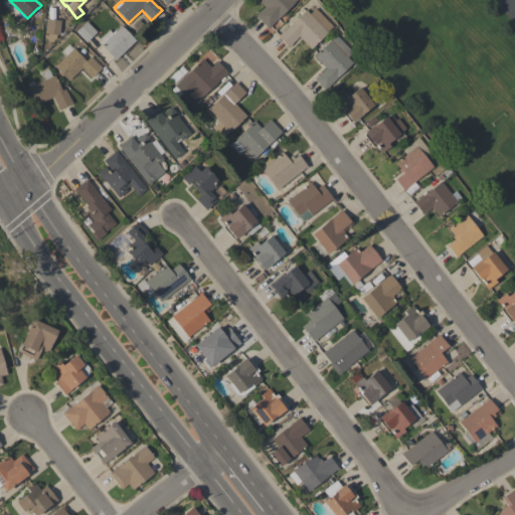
[(296,0),(268,28),(254,15),(264,7),(258,0),(296,0)]
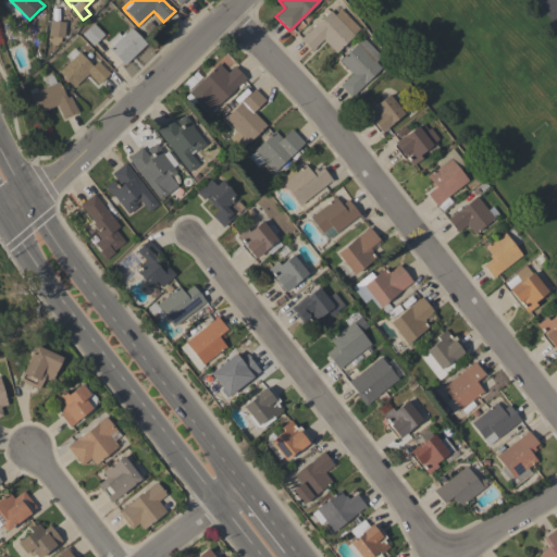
[(359,28),(353,35),(354,35),(336,52),(323,39),(311,51),(300,39),(324,15),(322,14),(326,10),(329,11),(330,10),(334,15),(341,9),(359,28)]
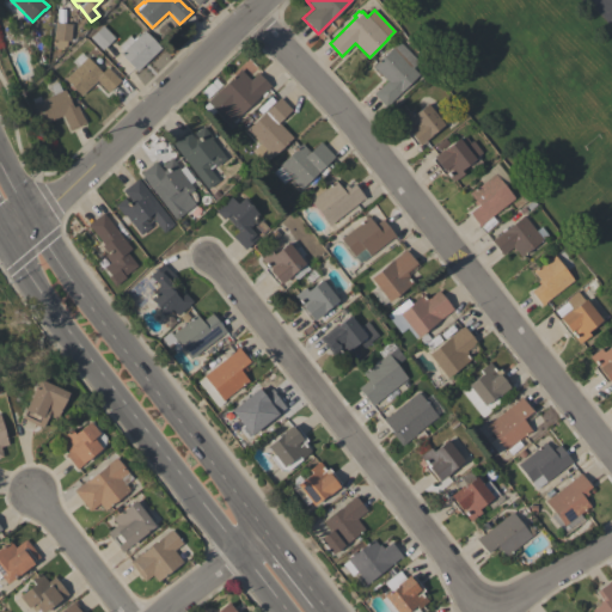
[(69,42),(53,40),(54,31),(51,31),(53,24),(54,24),(54,23),(72,24),(69,42)]
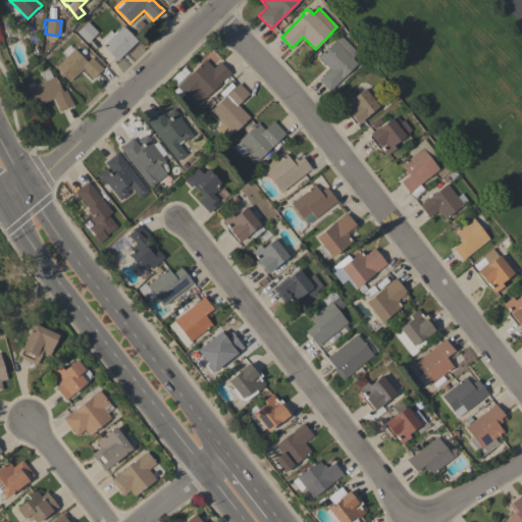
[(134,27),(139,20),(145,25),(139,32),(134,27)]
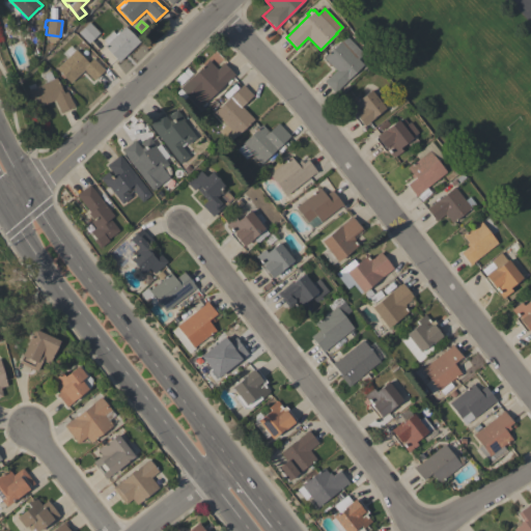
[(100,33),(88,44),(78,32),(88,22),(100,33)]
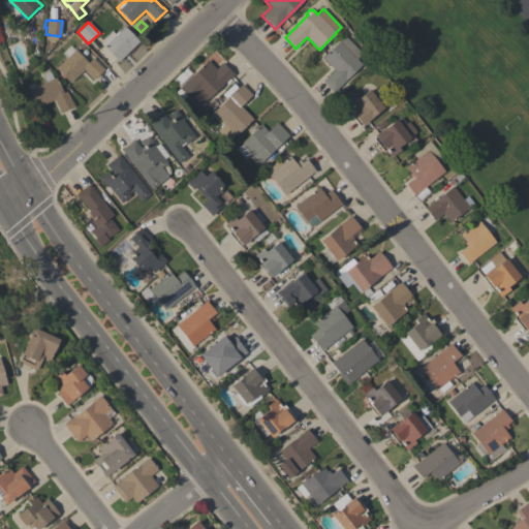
[(118,62),(103,47),(106,43),(102,39),(111,31),(114,34),(118,30),(119,31),(124,26),(138,41),(118,62)]
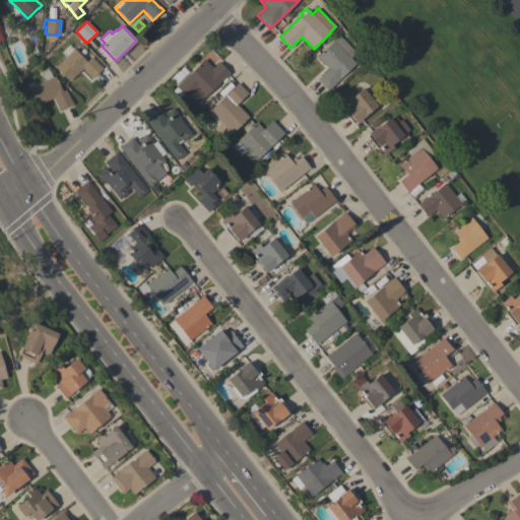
[(354,53),(349,58),(355,63),(331,86),(332,87),(328,91),(317,79),(321,75),(321,76),(328,69),(316,56),(338,35),(354,53)]
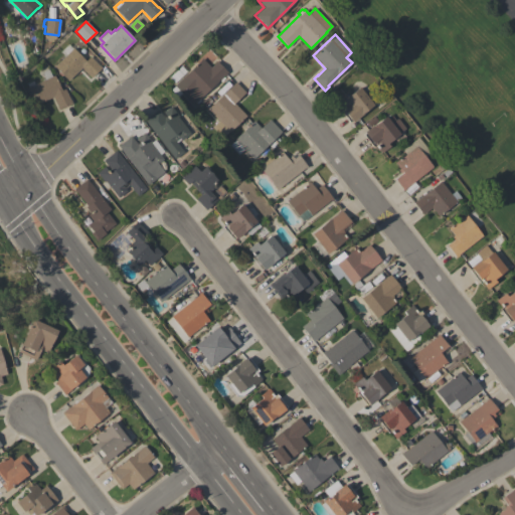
[(67,80),(62,75),(61,76),(57,73),(59,71),(54,66),(64,56),(60,51),(67,44),(72,48),(84,60),(90,56),(101,67),(91,77),(81,67),(67,80)]
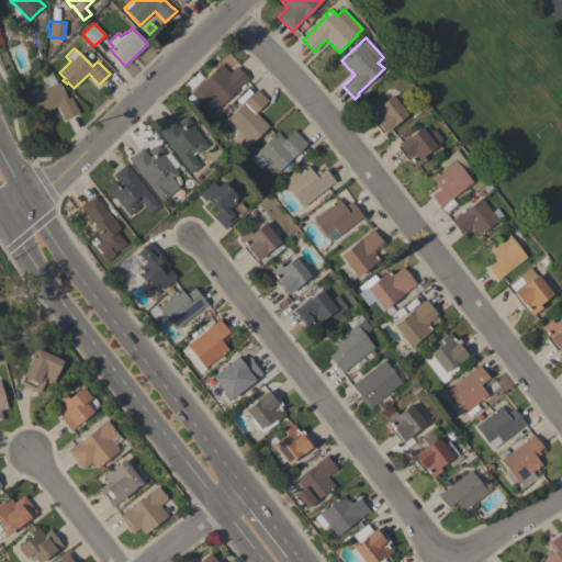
[(244,83),(245,86),(240,89),(239,87),(217,108),(218,110),(215,113),(214,112),(210,115),(189,93),(221,64),(229,74),(236,67),(248,79),(244,83)]
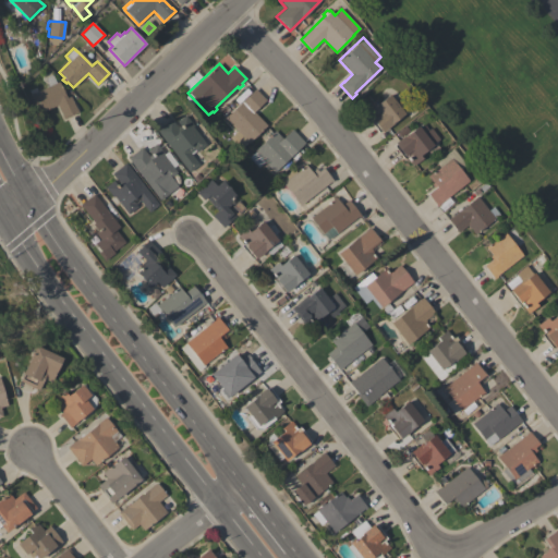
[(48,86),(45,79),(51,74),(56,83),(58,82),(65,96),(69,94),(77,112),(63,119),(57,105),(39,113),(31,95),(48,86)]
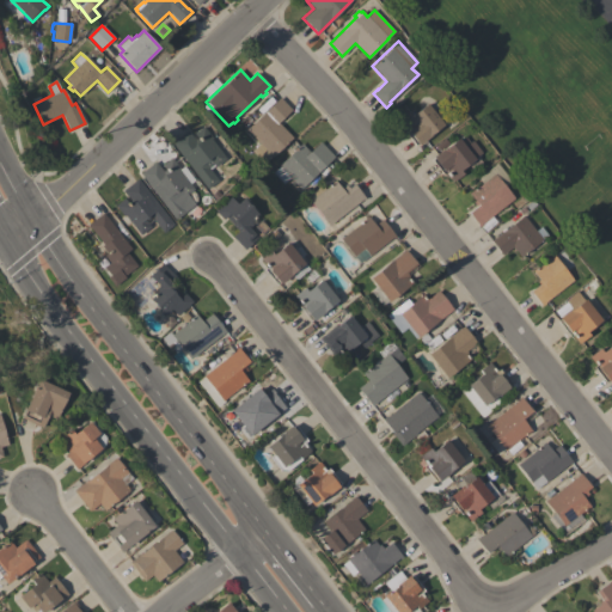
[(251,152),(259,144),(246,129),(279,98),(291,110),(277,123),(292,138),(273,157),(271,157),(264,164),(251,152)]
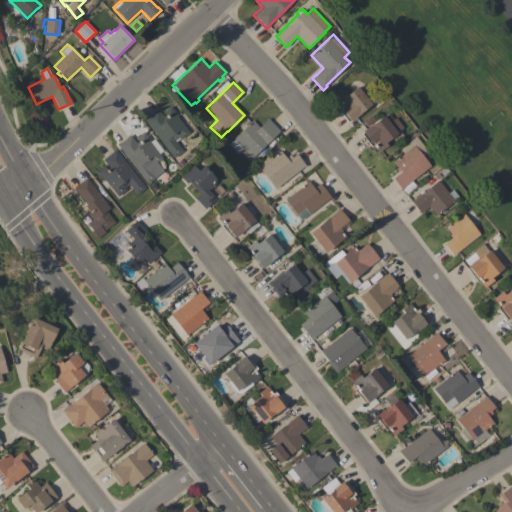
[(371,105),(350,122),(349,120),(347,121),(337,109),(339,107),(334,100),(342,93),(344,96),(356,86),(371,105)]
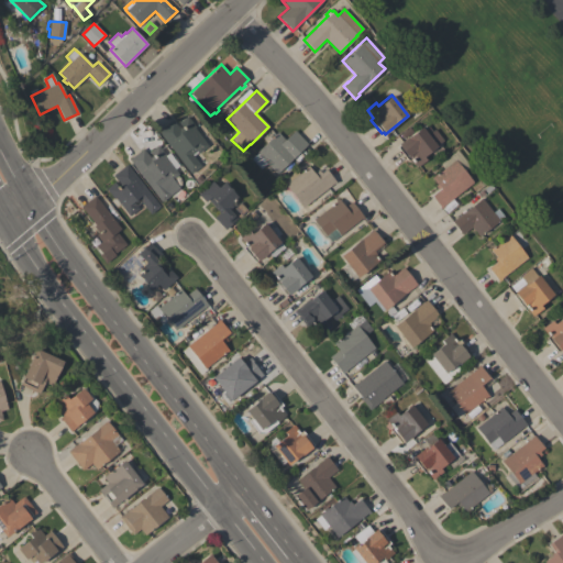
[(157,131),(172,120),(176,124),(187,117),(195,127),(194,128),(208,146),(198,154),(196,151),(191,154),(200,166),(190,174),(157,131)]
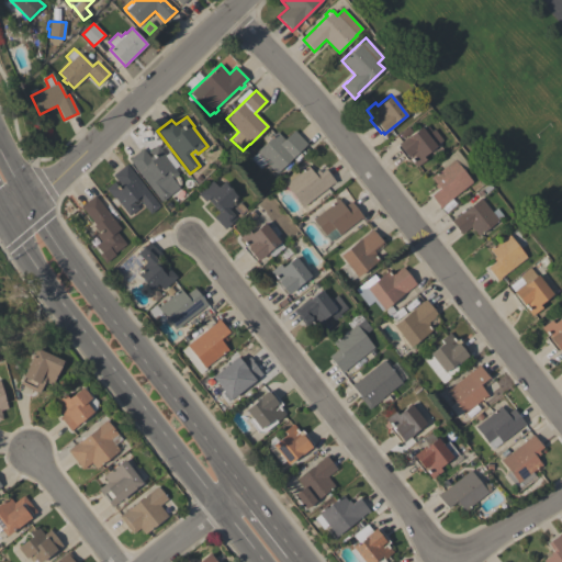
[(423,157),(425,160),(416,167),(411,159),(407,161),(395,147),(397,145),(397,144),(408,136),(420,126),(423,128),(427,125),(431,131),(434,128),(442,139),(437,144),(442,149),(434,157),(429,152),(423,157)]
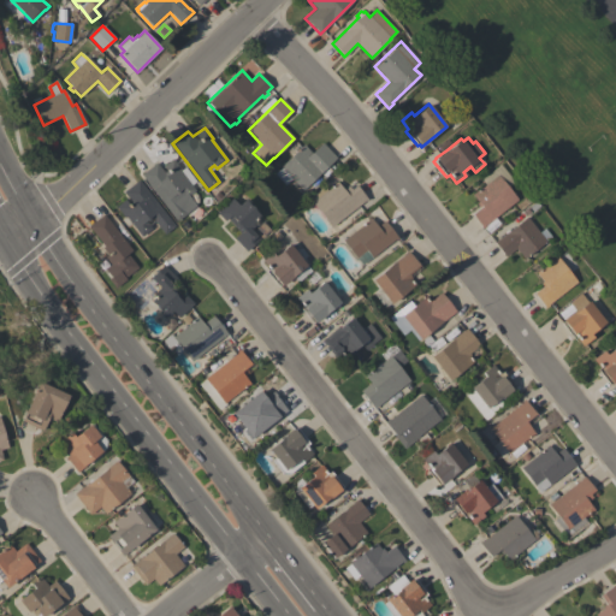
[(291,178),(285,185),(274,175),(280,167),(303,144),(312,153),(323,143),(336,158),(313,181),(317,184),(309,191),(306,188),(302,190),(291,178)]
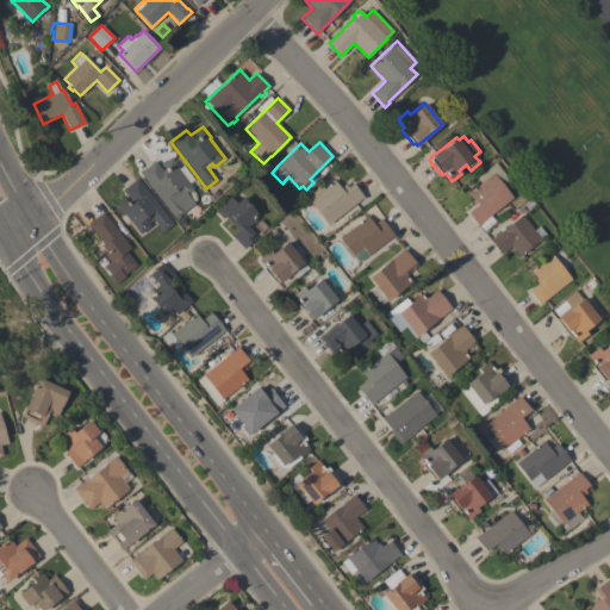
[(139,173),(155,161),(163,172),(166,169),(161,165),(170,157),(179,168),(178,169),(193,190),(185,195),(190,201),(182,207),(186,211),(175,219),(139,173)]
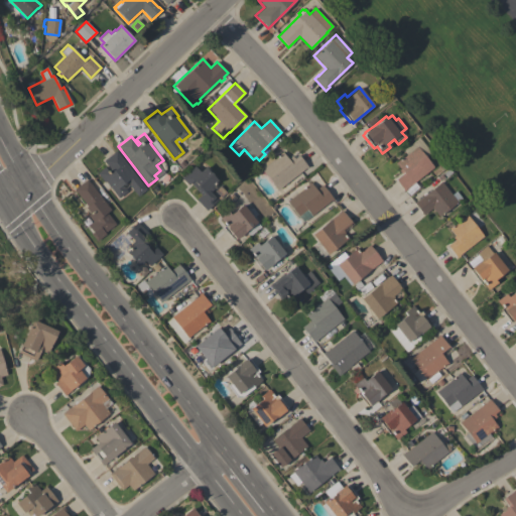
[(405,189),(406,190),(404,191),(395,179),(402,173),(395,163),(399,159),(400,160),(407,155),(403,149),(413,142),(416,146),(417,146),(433,167),(405,189)]
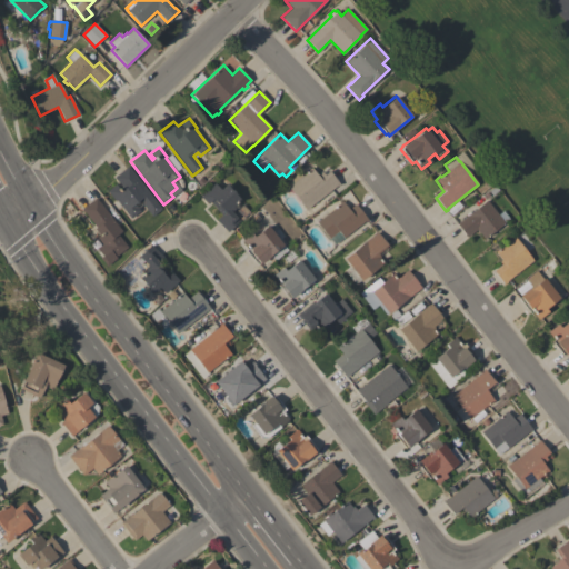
[(161,209),(151,217),(142,206),(138,209),(140,211),(130,219),(116,200),(115,201),(107,191),(118,182),(113,177),(128,166),(161,209)]
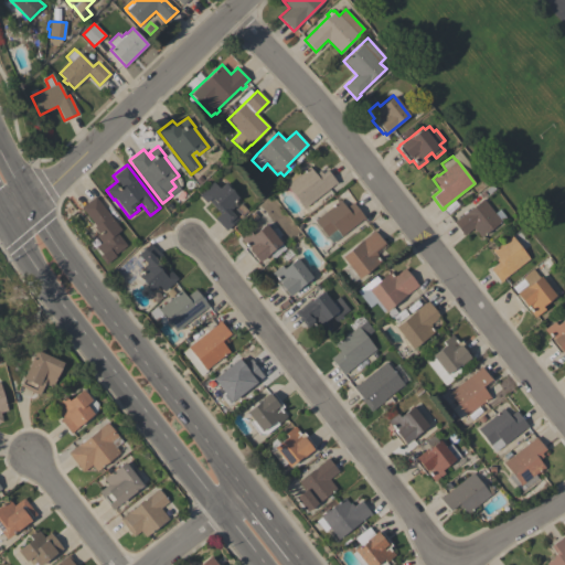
[(304,209),(281,180),(291,170),(295,172),(296,170),(300,174),(307,170),(306,169),(309,167),(315,174),(319,170),(321,173),(321,174),(321,176),(327,170),(337,183),(336,184),(334,184),(304,209)]
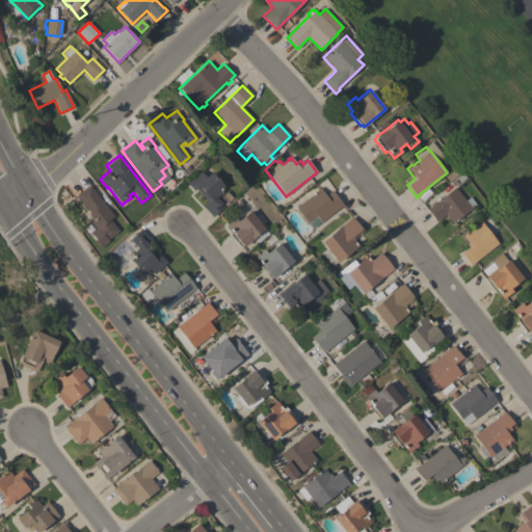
[(202,206),(207,201),(202,196),(203,195),(196,188),(194,190),(187,184),(201,171),(206,178),(212,171),(218,178),(216,179),(224,186),(220,190),(222,193),(220,196),(219,195),(216,198),(221,204),(219,206),(221,208),(213,217),(202,206)]
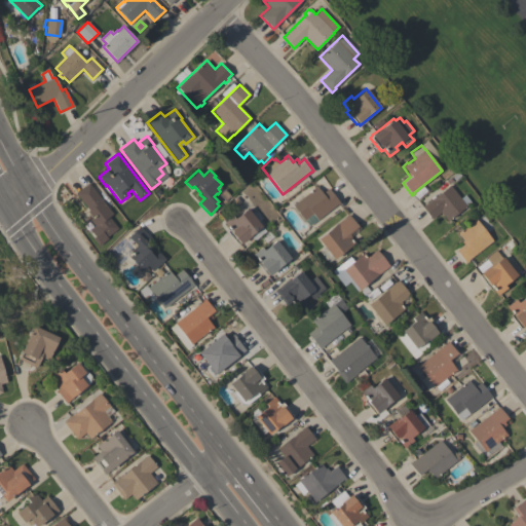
[(113,214),(109,217),(118,228),(106,237),(108,239),(101,245),(89,230),(94,226),(89,220),(91,218),(87,212),(88,211),(75,193),(88,183),(113,214)]
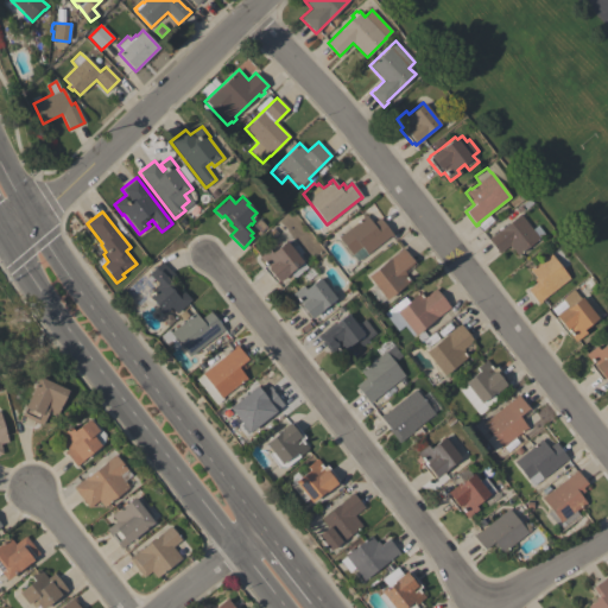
[(532,229),(536,226),(543,235),(538,238),(539,239),(518,255),(510,246),(499,254),(487,239),(491,236),(491,238),(520,214),(532,229)]
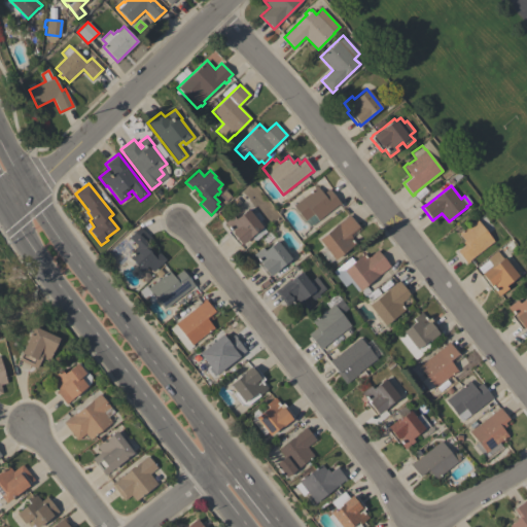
[(314,189),(313,188),(316,186),(322,194),(328,188),(340,204),(339,205),(338,205),(318,220),(313,214),(305,221),(292,206),(314,189)]
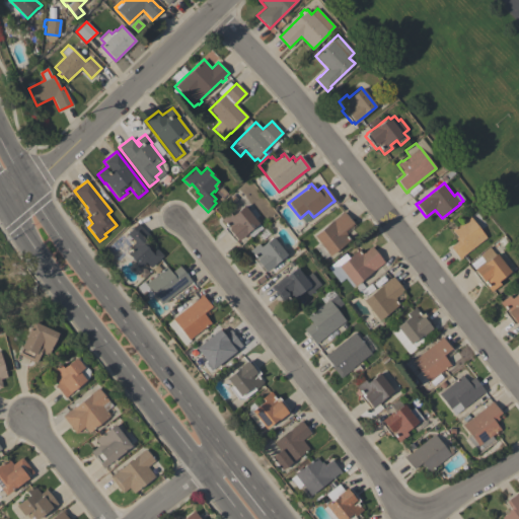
[(261,215),(254,220),(258,224),(237,241),(236,240),(234,241),(224,228),(226,227),(221,220),(229,213),(232,216),(250,201),(261,215)]
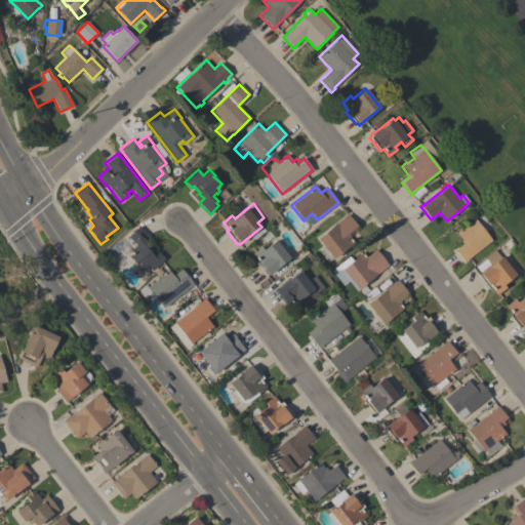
[(346,215),(347,213),(358,227),(348,235),(354,243),(333,259),(332,257),(328,261),(318,249),(322,245),(317,239),(346,215)]
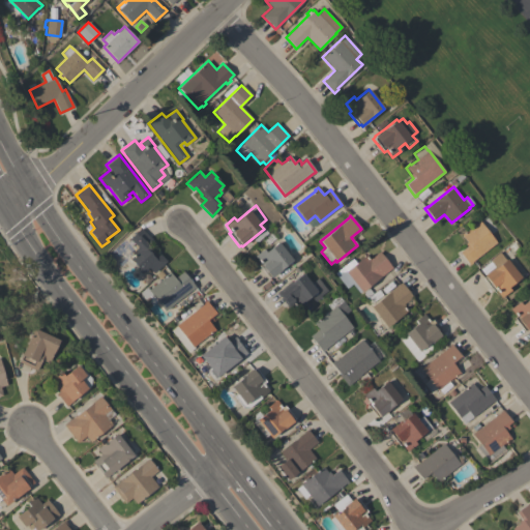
[(471,262),(472,263),(469,265),(460,253),(467,246),(465,243),(467,242),(461,235),(464,232),(465,233),(479,222),(481,224),(484,221),(491,228),(487,230),(497,242),(471,262)]
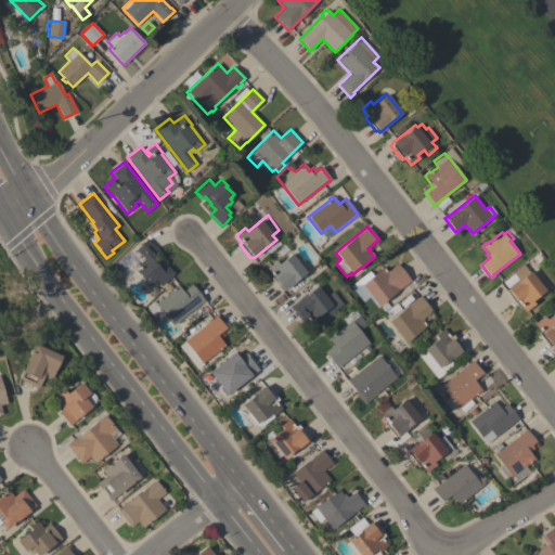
[(162,286),(155,281),(149,287),(142,281),(143,280),(141,278),(142,276),(136,271),(140,267),(138,266),(144,259),(140,255),(138,258),(133,254),(137,252),(136,250),(147,239),(158,250),(154,256),(165,268),(167,266),(175,273),(162,286)]
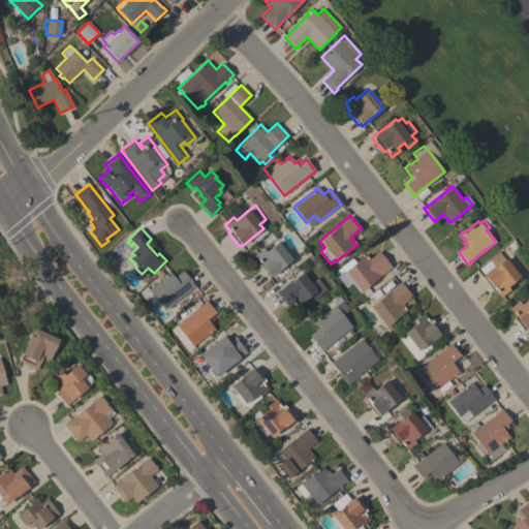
[(292,260),(281,270),(271,278),(270,277),(268,278),(257,265),(259,263),(254,255),(262,249),(265,252),(278,242),(292,260)]
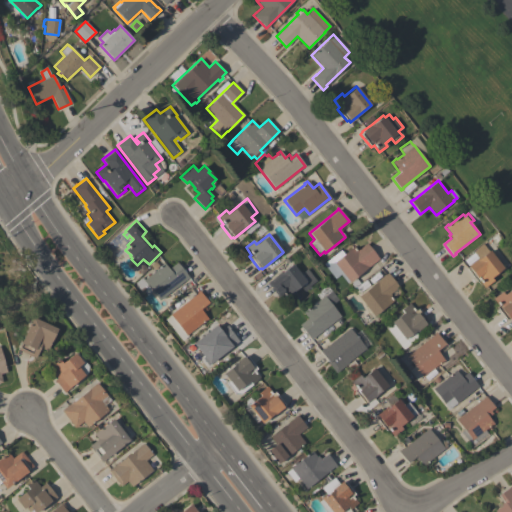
[(323,264),(331,258),(334,261),(354,246),(357,250),(367,243),(379,259),(349,282),(348,281),(346,283),(340,274),(335,279),(323,264)]
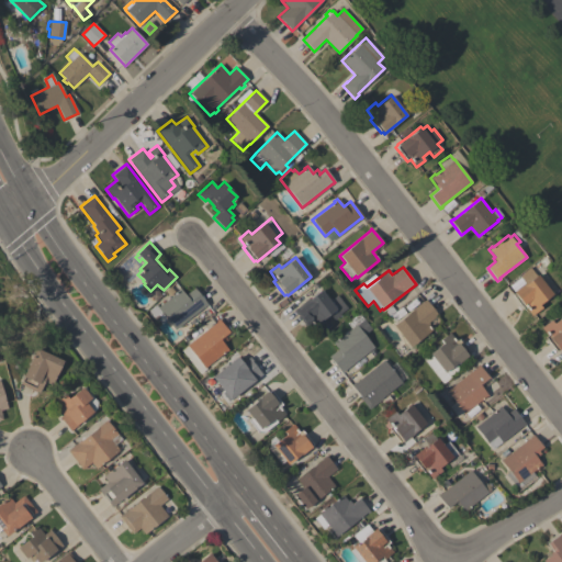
[(513,295),(514,293),(513,292),(523,285),(523,287),(544,270),(560,291),(552,298),(551,296),(539,305),(541,308),(531,316),(526,307),(524,310),(513,295)]
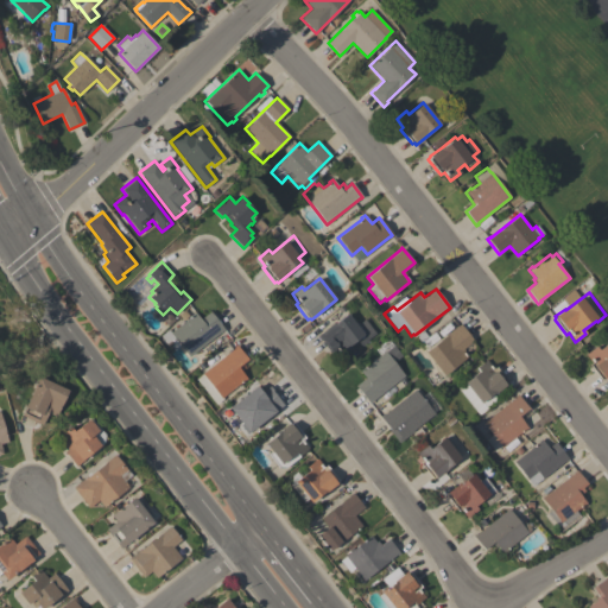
[(171,333),(189,317),(195,312),(200,320),(210,311),(225,330),(223,331),(222,330),(189,358),(181,346),(172,352),(160,336),(169,329),(171,333)]
